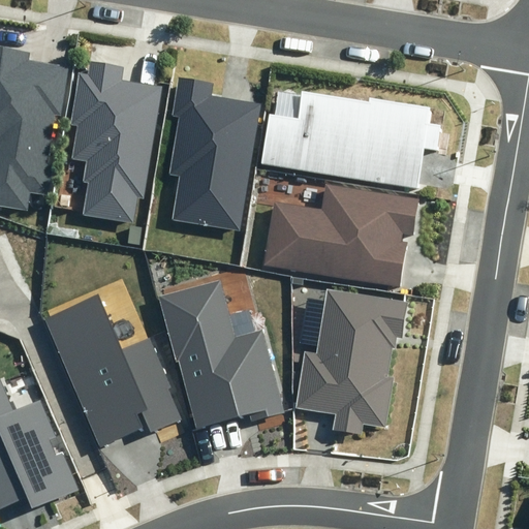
[(0,203),(26,208),(28,190),(45,193),(58,116),(62,117),(70,66),(29,60),(31,52),(0,47),(0,203)]
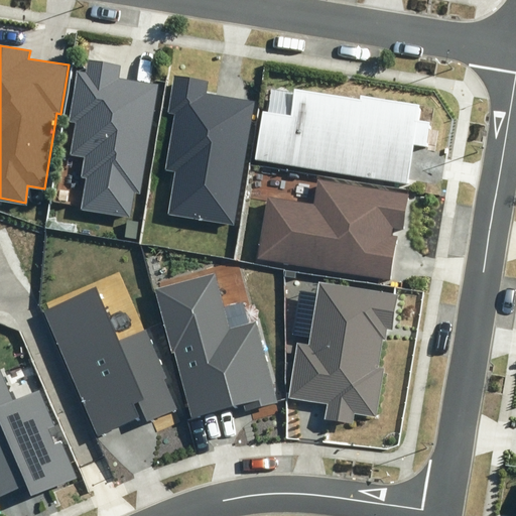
[(81,210),(130,218),(134,192),(140,194),(158,85),(119,79),(121,65),(89,59),(87,73),(78,72),(69,122),(76,123),(71,155),(85,157),(82,177),(87,178),(81,210)]
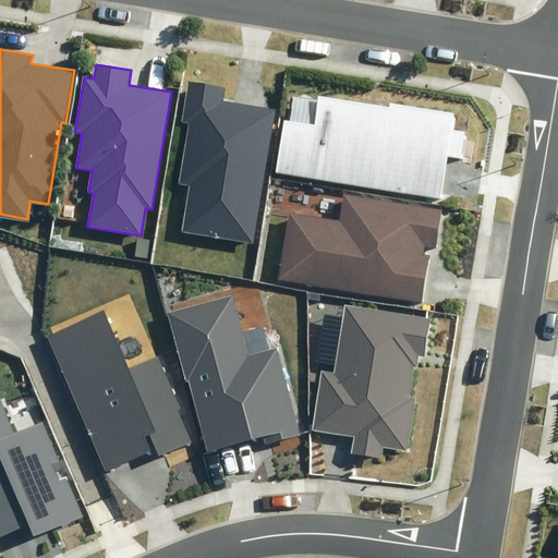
[(182,231),(252,243),(275,110),(222,101),(225,88),(189,83),(182,122),(189,123),(179,183),(190,185),(182,231)]
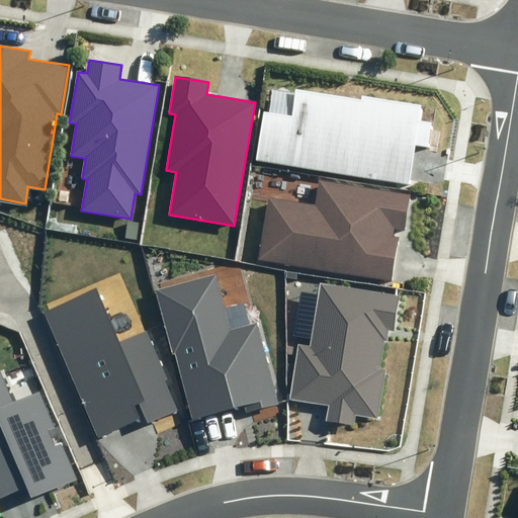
[(255,160),(410,184),(415,146),(429,149),(433,122),(420,120),(423,105),(362,95),(361,100),(325,94),(295,90),(291,115),(263,110),(255,160)]
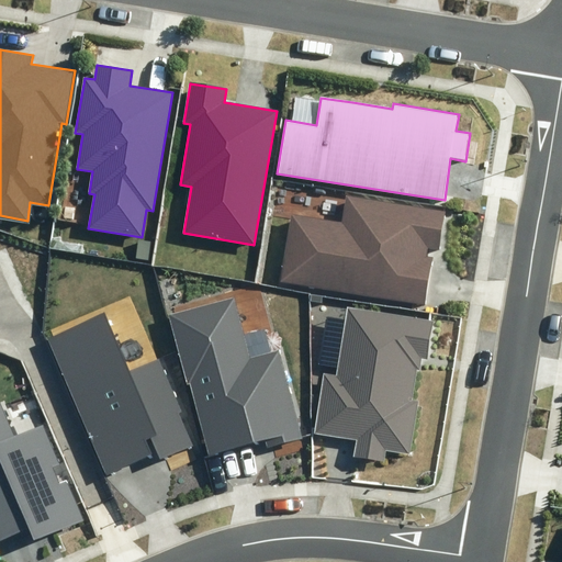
[(440,249),(446,210),(345,194),(341,221),(291,213),(280,283),(426,305),(434,257),(425,256),(427,247),(440,249)]
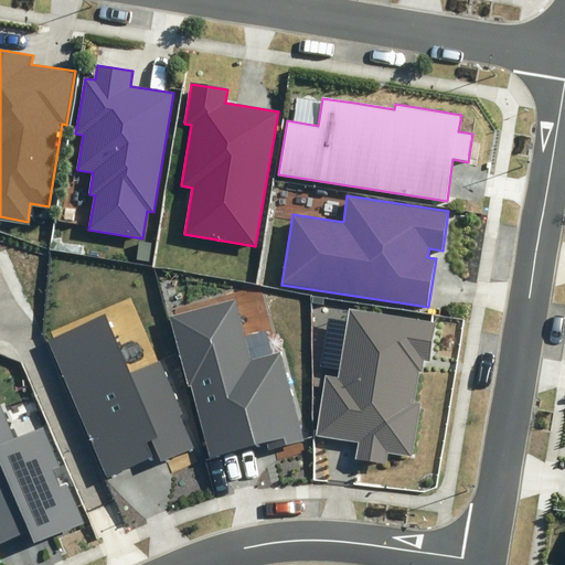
[(235,299),(169,316),(188,386),(192,385),(211,457),(267,443),(269,450),(305,440),(281,352),(251,360),(235,299)]
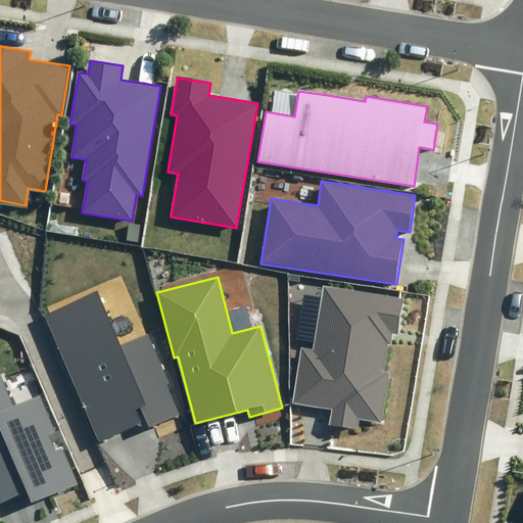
[(403,299),(323,285),(313,348),(300,346),(291,405),(332,411),(329,425),(357,429),(359,418),(381,422),(389,374),(383,373),(388,344),(390,344),(392,334),(397,335),(403,299)]
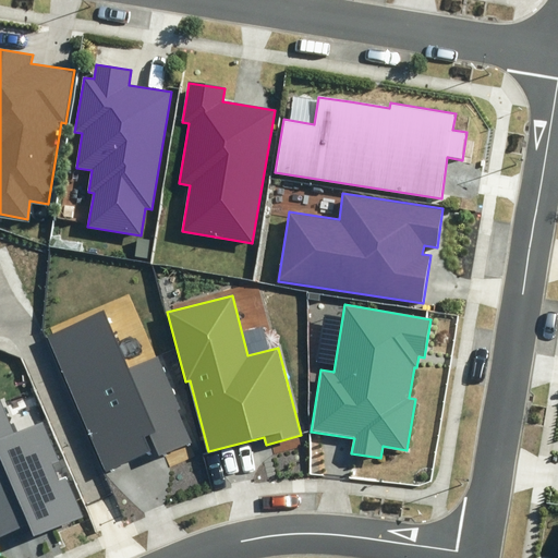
[(129,368),(102,310),(49,337),(106,471),(153,451),(146,437),(149,436),(158,456),(193,441),(158,360),(129,368)]
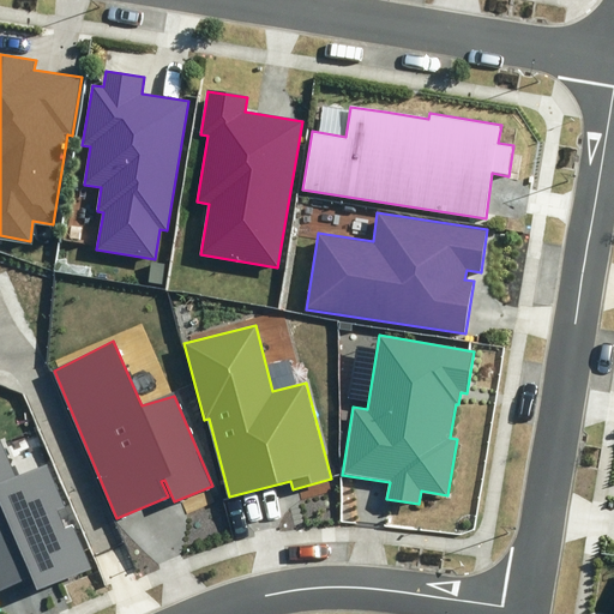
[(0,440),(0,589),(31,576),(37,590),(91,567),(72,524),(65,528),(59,511),(66,507),(47,463),(16,476),(0,440)]
